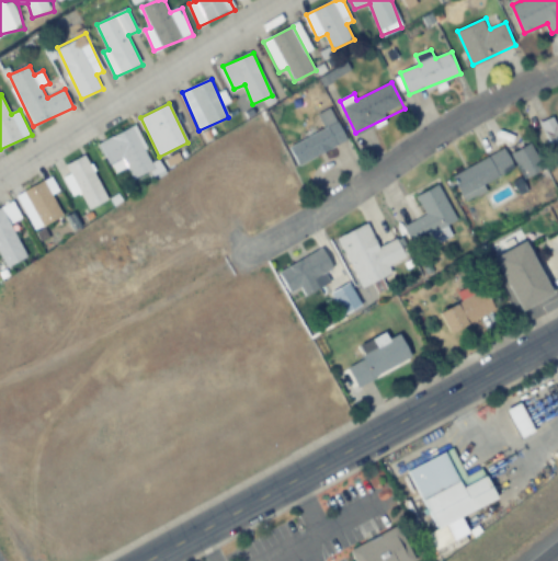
[(319,114),(327,129),(291,147),(299,164),(349,141),(332,107),(319,114)]
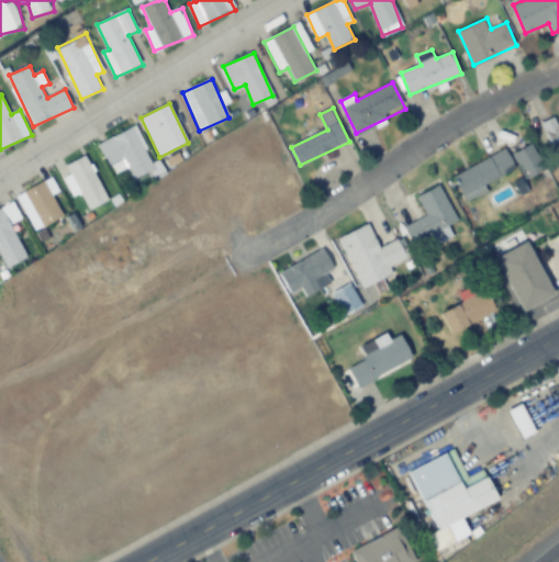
[(558,124),(555,115),(541,122),(555,150),(558,148),(558,124)]
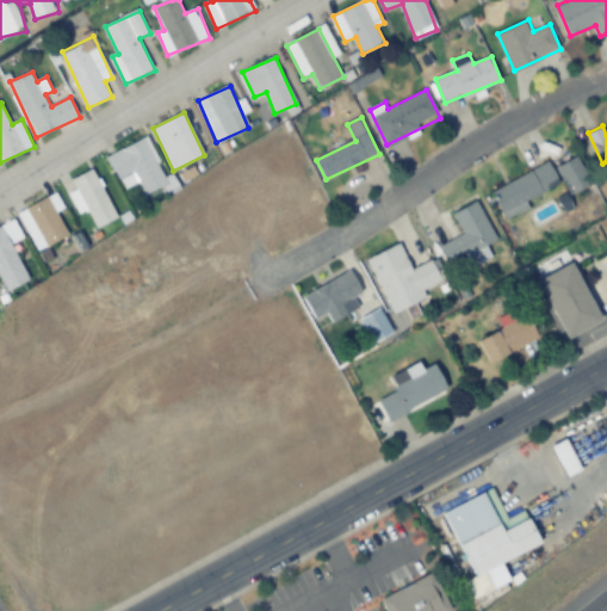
[(125,190),(141,183),(147,195),(171,183),(149,136),(110,155),(125,190)]
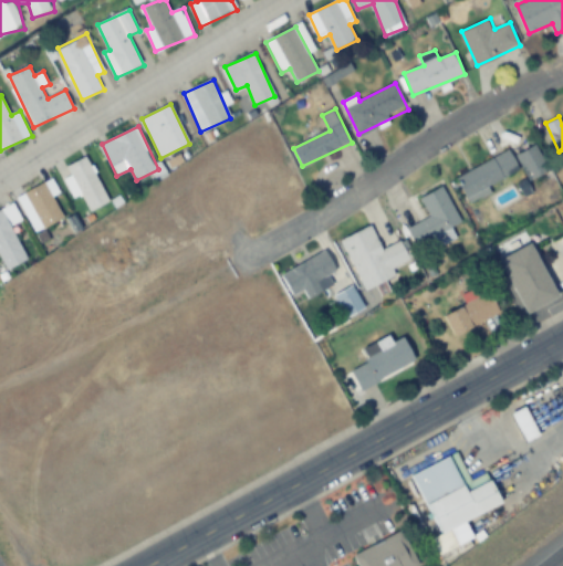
[(517,154),(531,180),(550,170),(535,144),(517,154)]
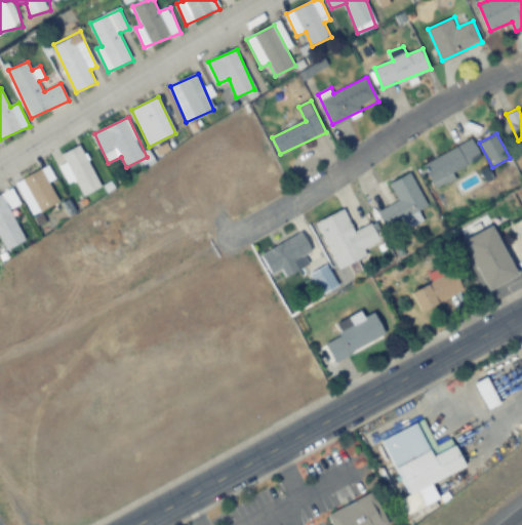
[(425,164),(434,183),(483,158),(473,138),(425,164)]
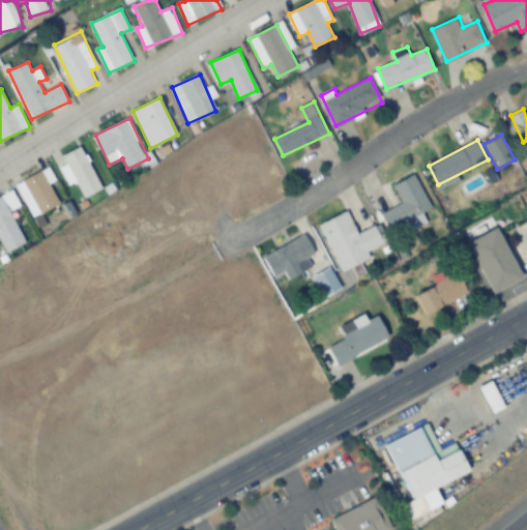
[(67,164),(60,168),(69,185),(78,181),(85,198),(104,188),(82,146),(63,155),(67,164)]
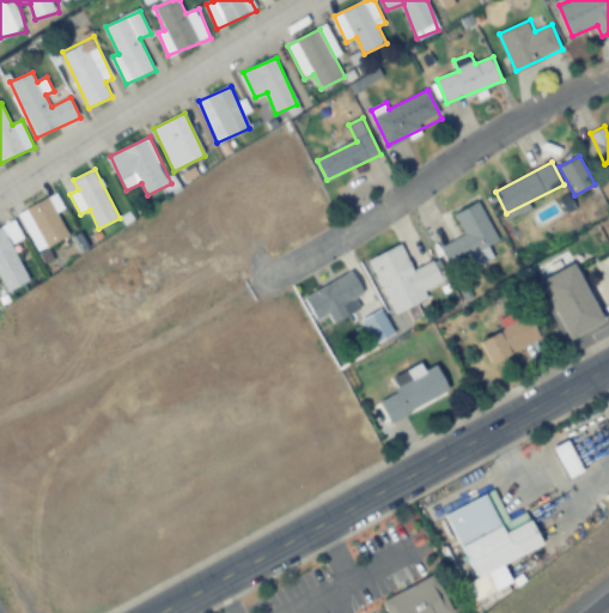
[(65,208),(58,193),(19,213),(40,253),(71,237),(58,213),(65,208)]
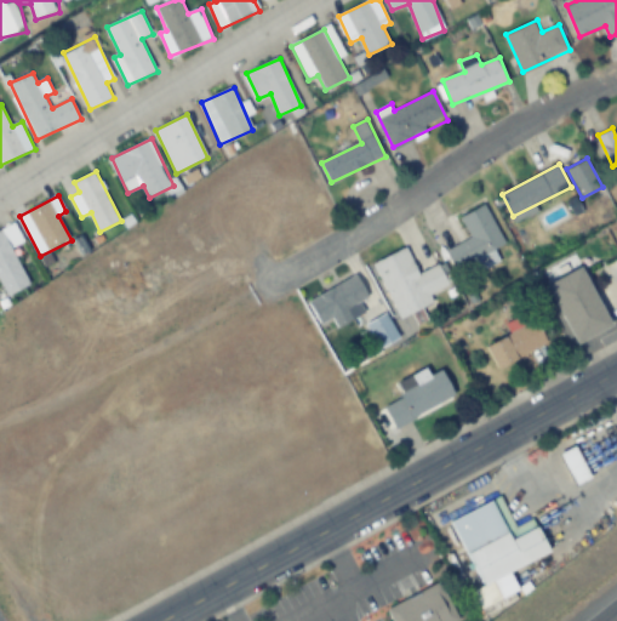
[(506,245),(486,204),(461,216),(472,239),(447,250),(457,269),(506,245)]
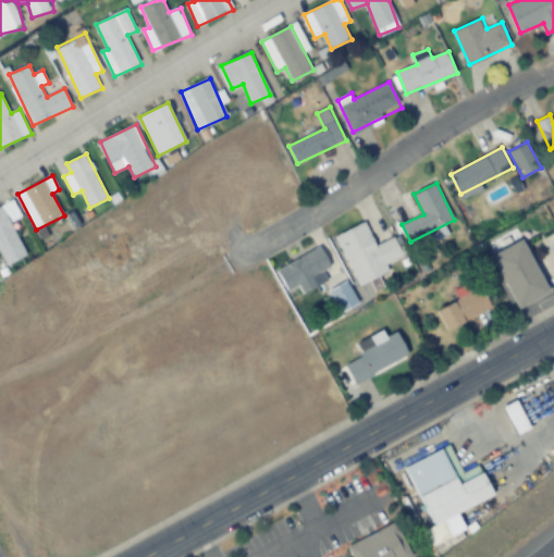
[(28,256),(11,223),(23,218),(14,199),(0,206),(0,251),(8,267),(28,256)]
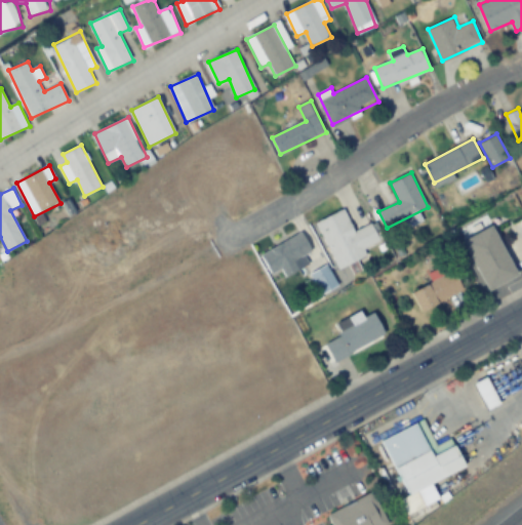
[(317,221),(338,268),(386,245),(375,221),(355,232),(345,209),(317,221)]
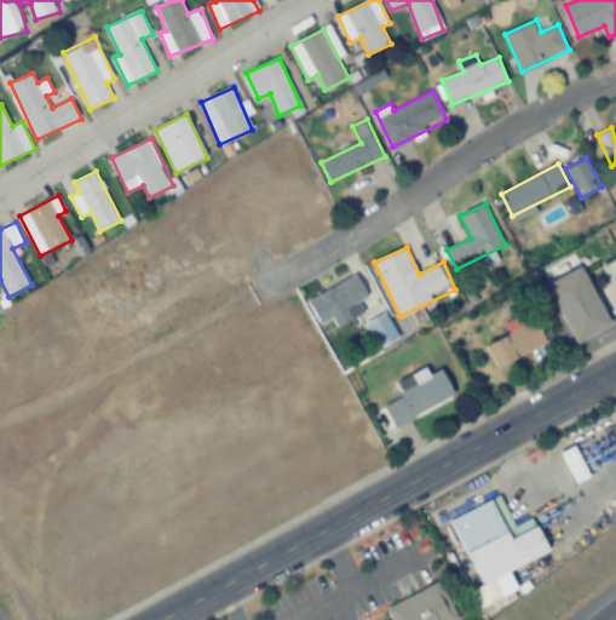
[(550,282),(576,343),(612,327),(586,267),(550,282)]
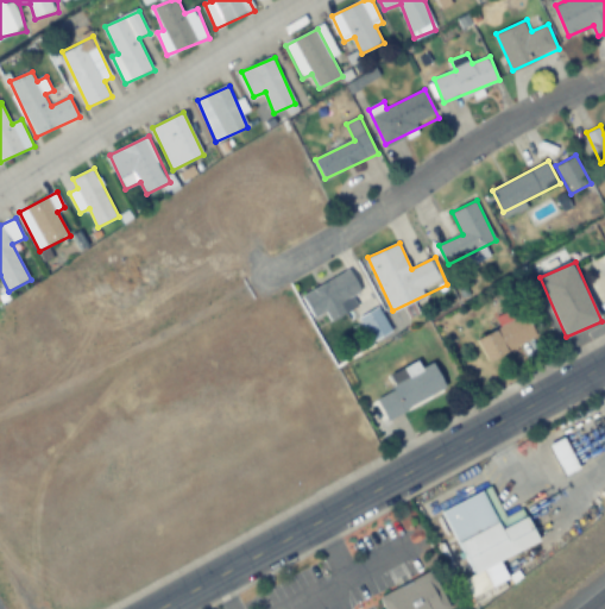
[(327,311),(333,321),(350,312),(344,301),(361,292),(351,269),(303,295),(315,318),(327,311)]
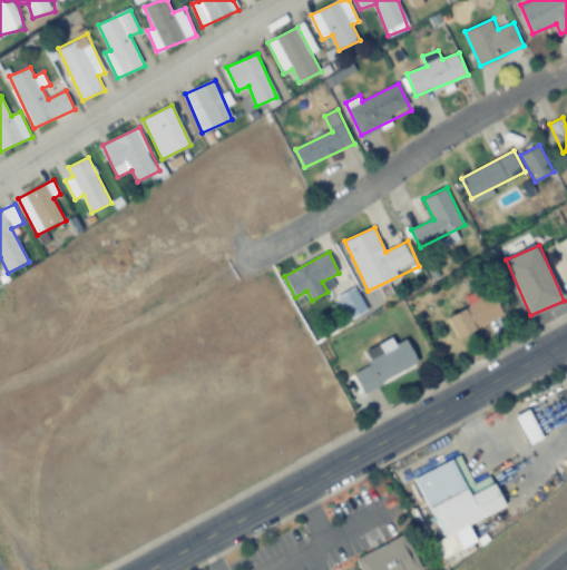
[(466,297),(470,307),(450,316),(459,337),(505,317),(495,294),(482,300),(479,291),(466,297)]
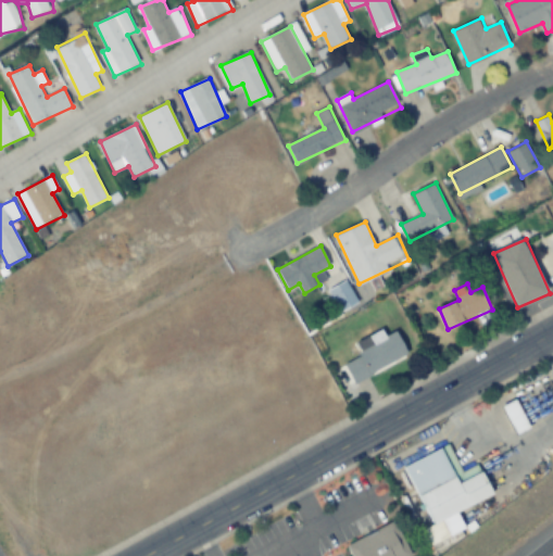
[(353,380),(410,356),(401,333),(343,357),(353,380)]
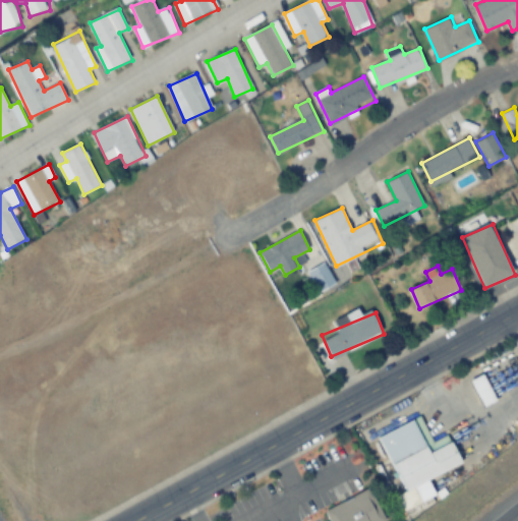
[(498,400),(483,373),(470,381),(484,407),(498,400)]
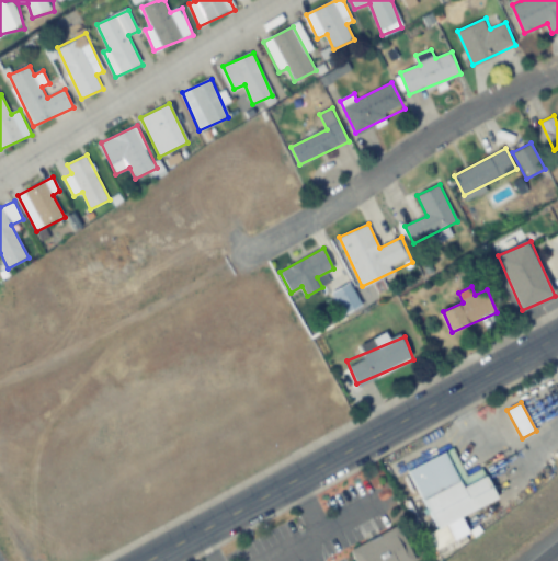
[(409,470),(440,526),(428,534),(436,550),(455,539),(447,525),(499,496),(487,473),(465,487),(445,450),(409,470)]
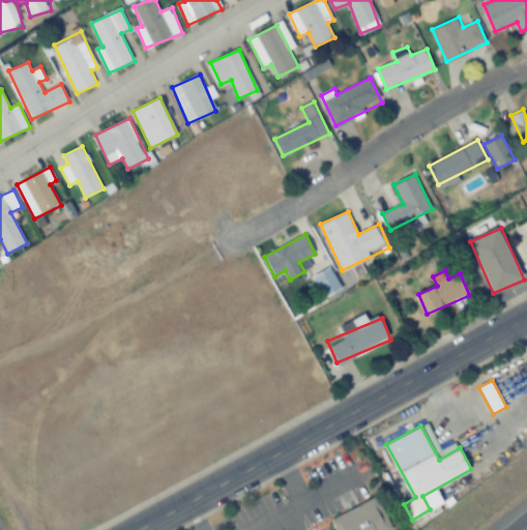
[(331,520),(337,529),(388,529),(392,528),(376,496),(331,520)]
